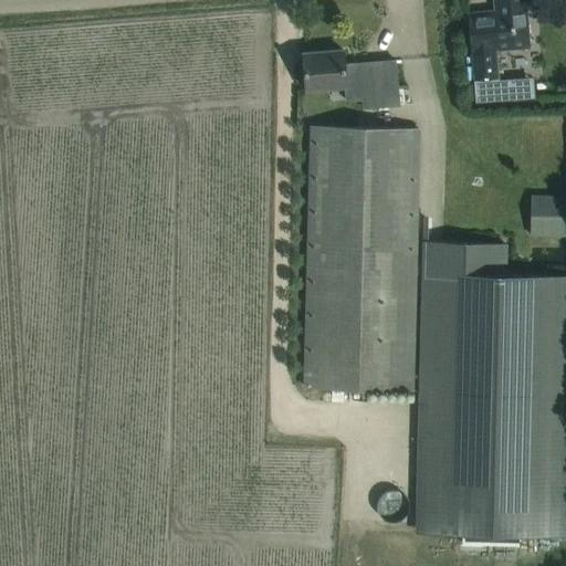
[(496,50),(531,46),(525,0),(494,0),(495,11),(469,13),(475,80),(499,77),(496,50)]
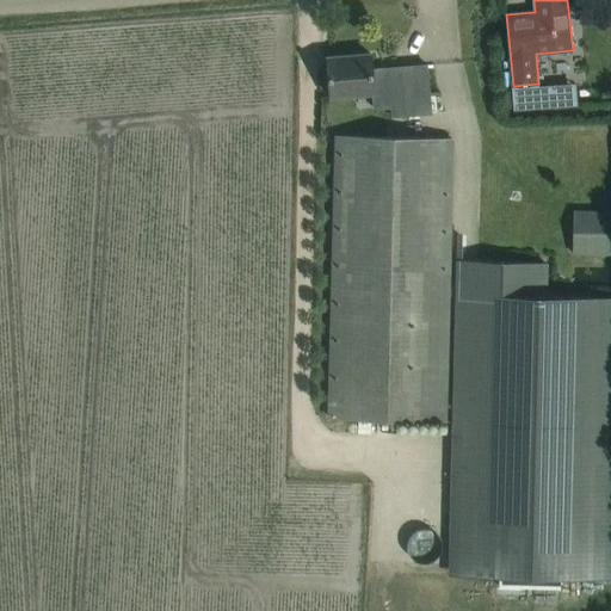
[(327,57),(329,81),(331,97),(372,93),(374,109),(392,107),(393,116),(430,113),(426,66),(388,68),(388,71),(371,72),(370,54),(327,57)]
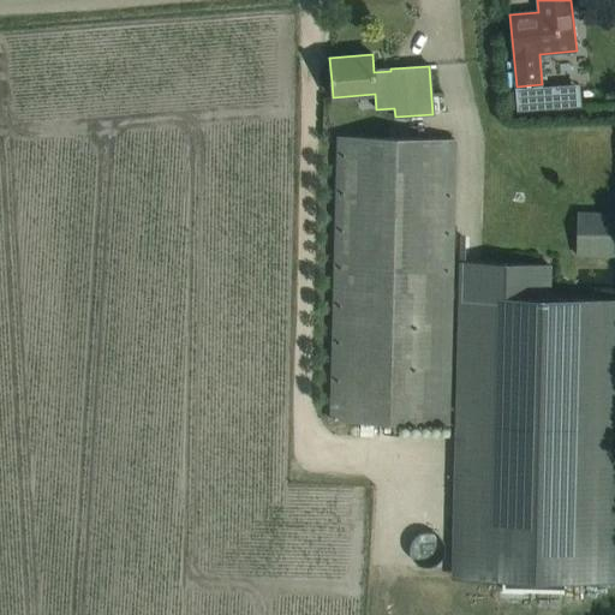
[(454,139),(338,137),(330,421),(447,424),(454,139)]
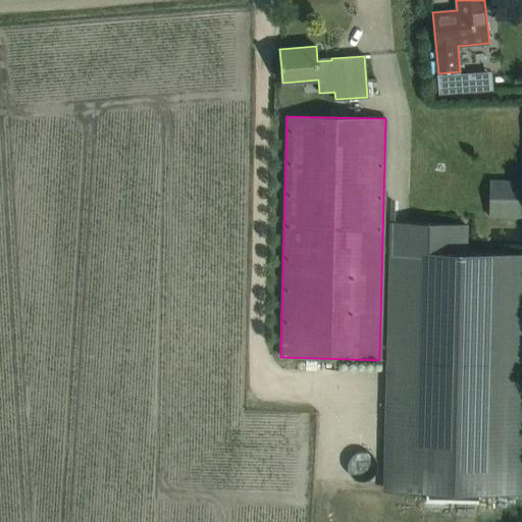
[(521,179),(489,179),(488,217),(521,218),(521,179)]
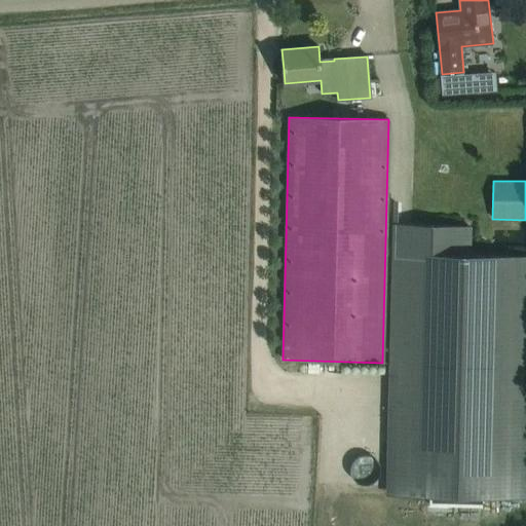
[(467,227),(397,225),(390,486),(433,486),(431,506),(482,508),(482,487),(525,488),(525,468),(525,257),(467,256),(467,227)]
